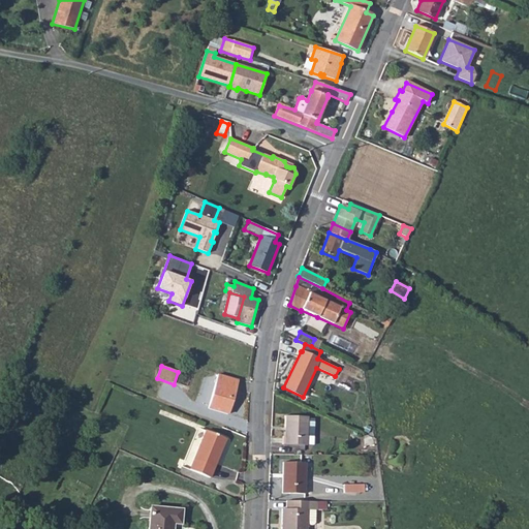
[(218,375),(209,408),(226,413),(230,399),(232,399),(238,380),(218,375)]
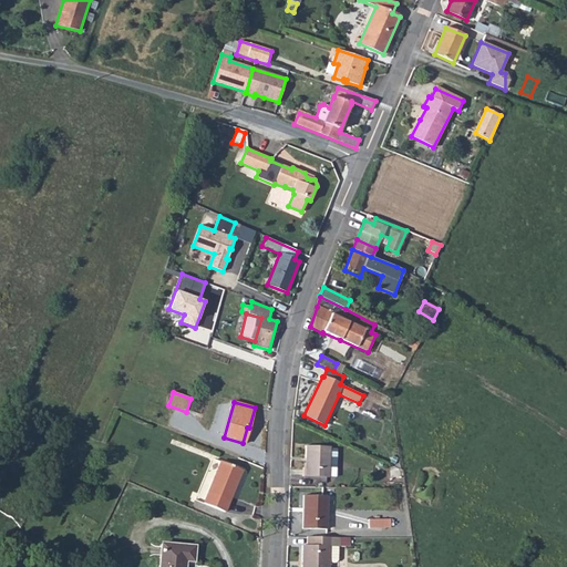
[(308,468),(303,468),(303,476),(329,477),(330,446),(306,446),(306,457),(308,457),(308,468)]
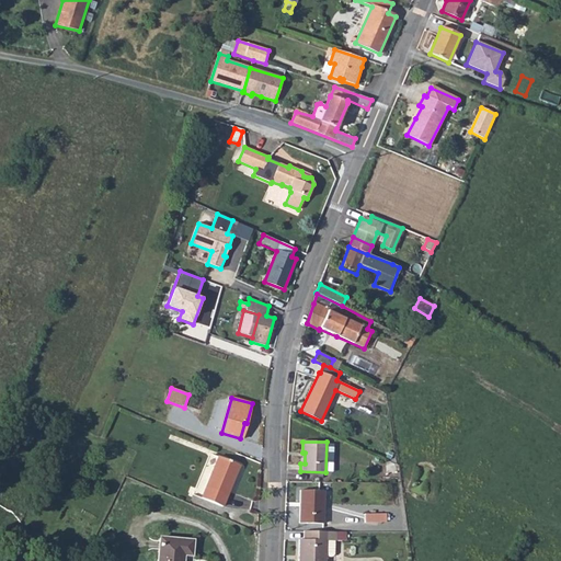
[(218,457),(202,499),(222,506),(239,466),(218,457)]
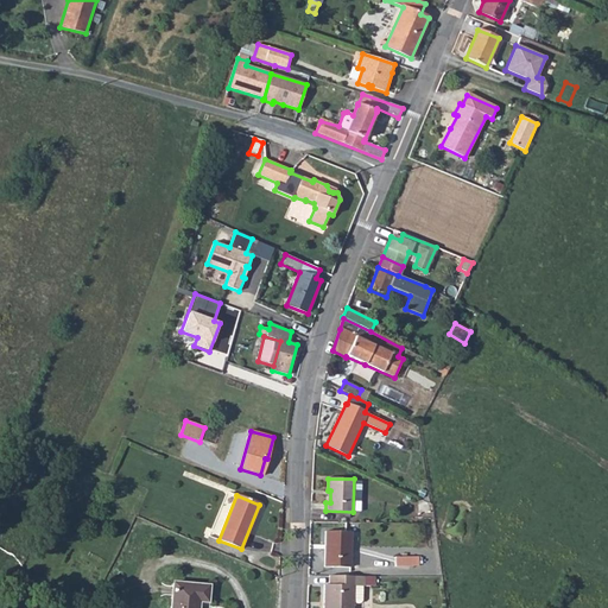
[(350,568),(352,532),(325,532),(324,567),(350,568)]
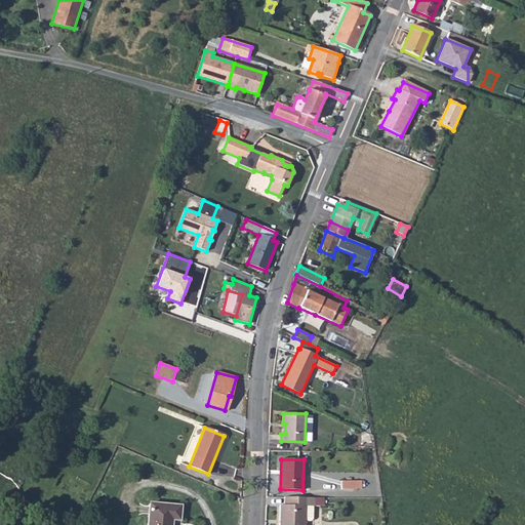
[(323,498),(284,497),(284,506),(280,506),(279,524),(304,524),(305,521),(310,521),(312,519),(313,506),(323,507),(323,498)]
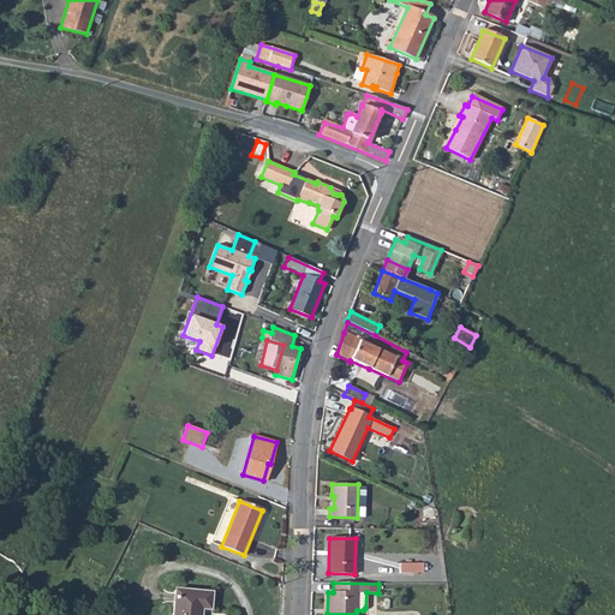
[(175,590),(173,614),(198,614),(199,608),(209,609),(212,593),(175,590)]
